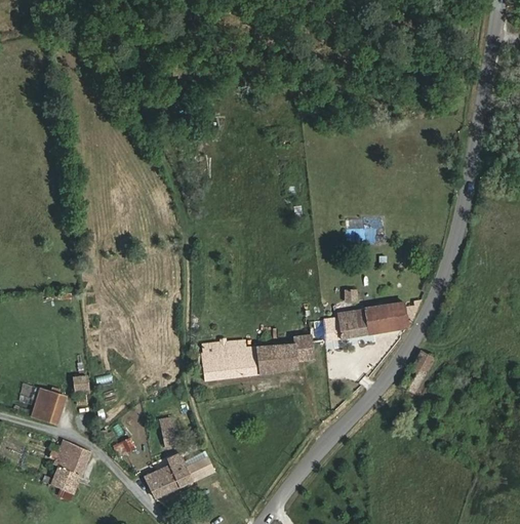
[(404,260),(404,254),(398,254),(398,256),(393,256),(393,263),(396,263),(396,272),(407,272),(408,260),(404,260)]
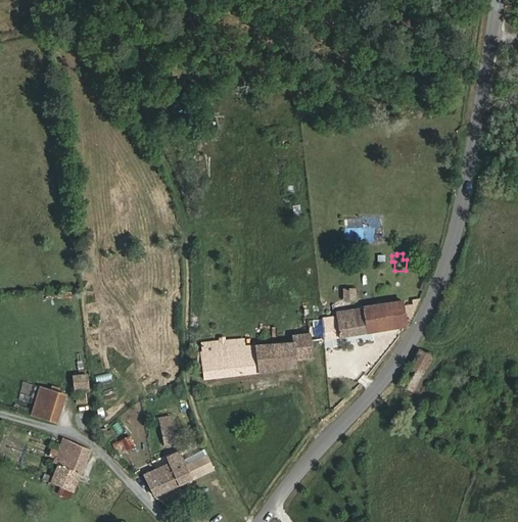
[(355,302),(355,291),(343,291),(343,302),(355,302)]
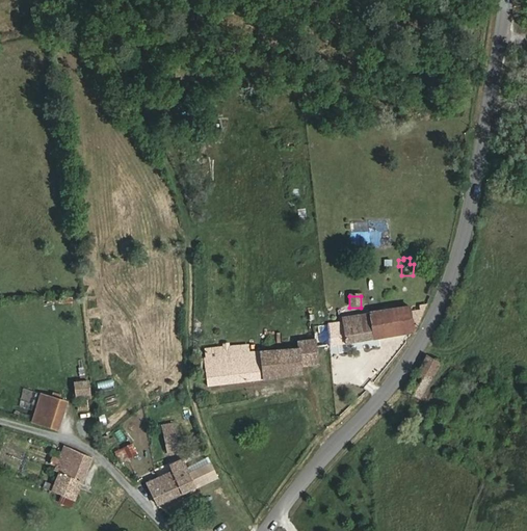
[(338,323),(327,324),(331,346),(359,342),(413,332),(428,304),(388,312),(338,323)]
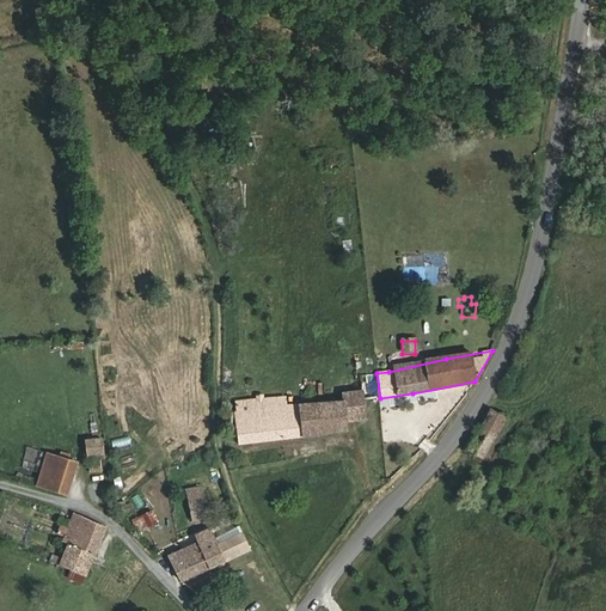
[(360,376),(362,390),(363,401),(380,398),(377,373),(360,376)]
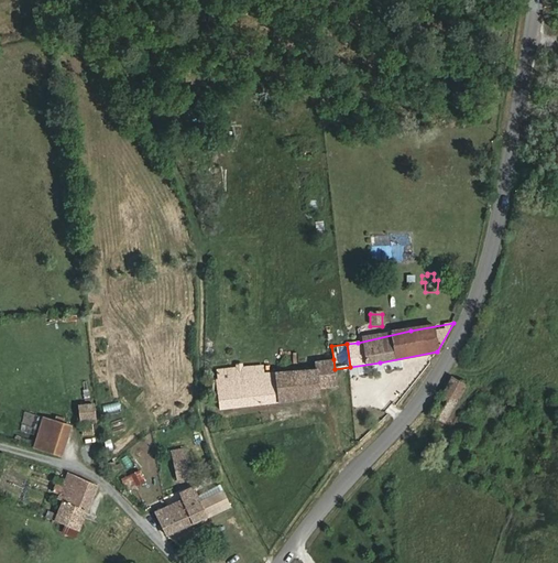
[(314,361),(315,370),(318,388),(337,387),(335,369),(334,359),(314,361)]
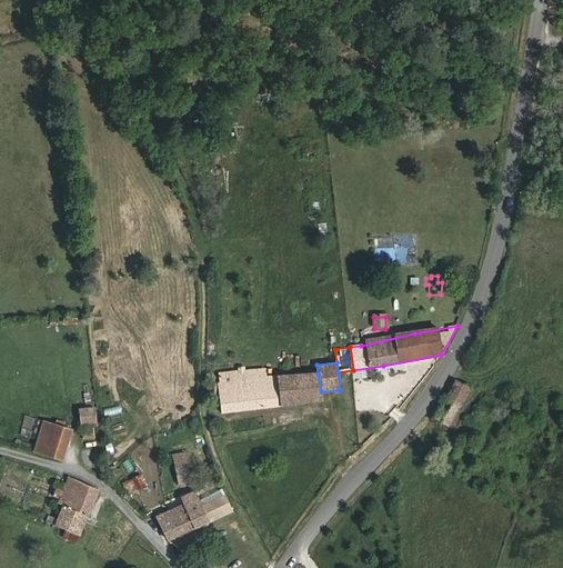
[(321,391),(318,374),(233,381),(233,375),(223,375),(218,380),(221,414),(322,398),(321,391)]
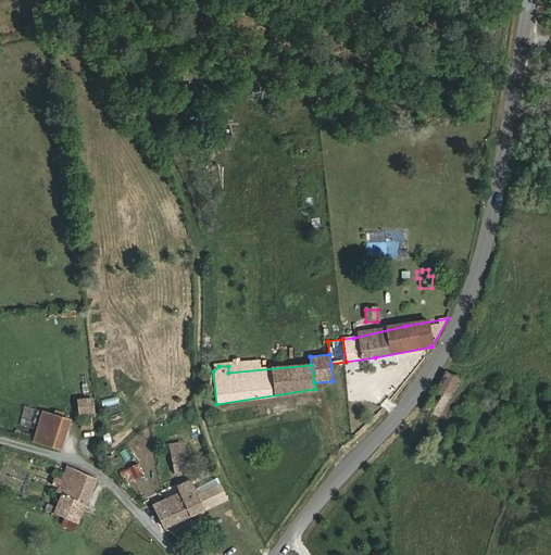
[(447,371),(426,408),(439,414),(460,379),(447,371)]
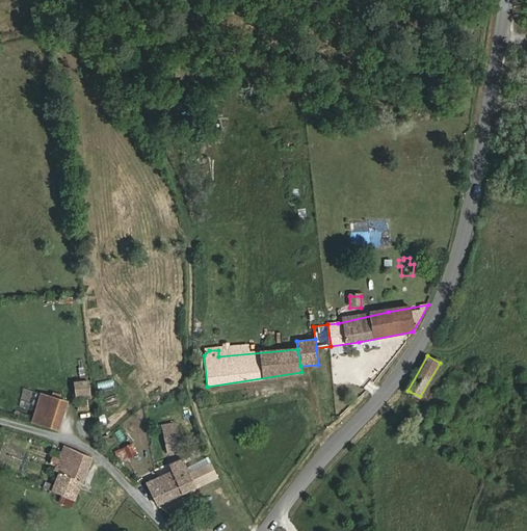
[(87,383),(73,385),(74,396),(87,395),(87,383)]
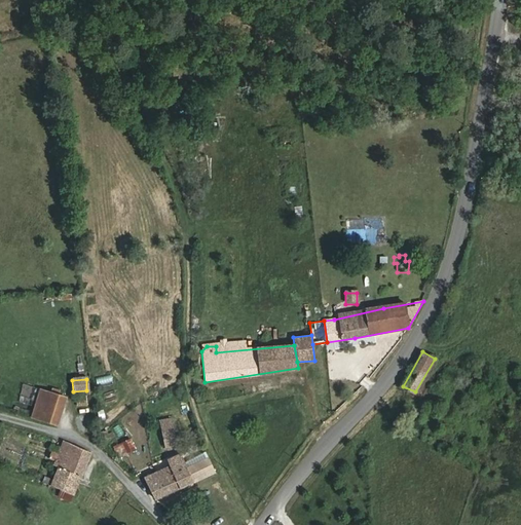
[(46,402),(63,406),(64,397),(39,389),(33,408),(43,411),(46,402)]
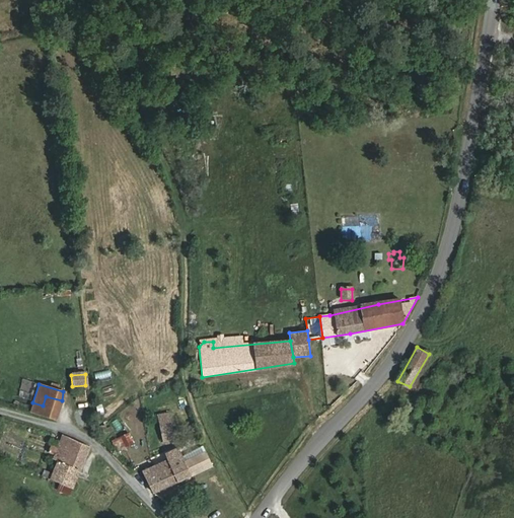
[(83,399),(85,390),(76,389),(74,398),(83,399)]
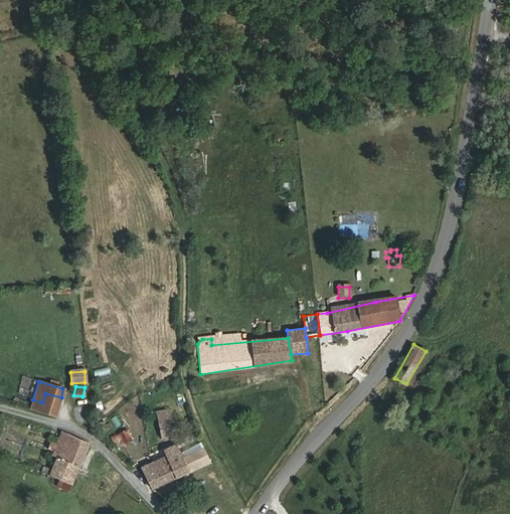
[(32,399),(30,409),(56,417),(61,397),(45,393),(42,402),(32,399)]
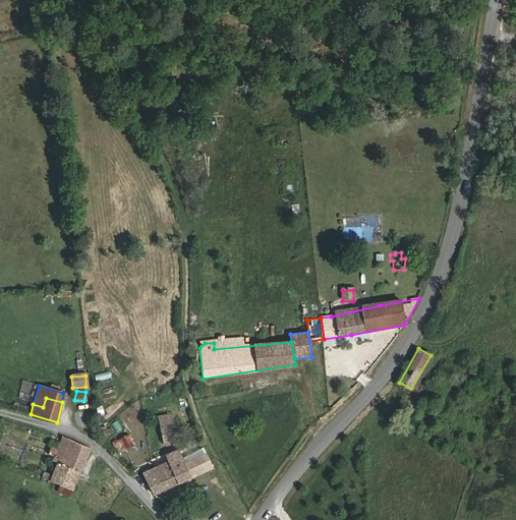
[(124,453),(140,446),(135,434),(119,442),(124,453)]
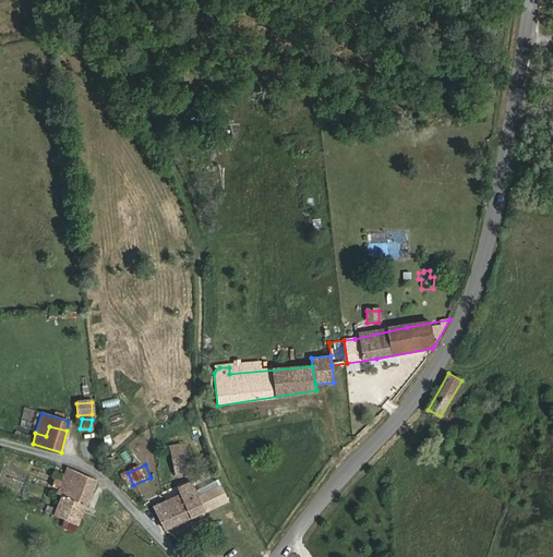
[(79,525),(95,482),(71,472),(56,508),(48,505),(45,511),(79,525)]
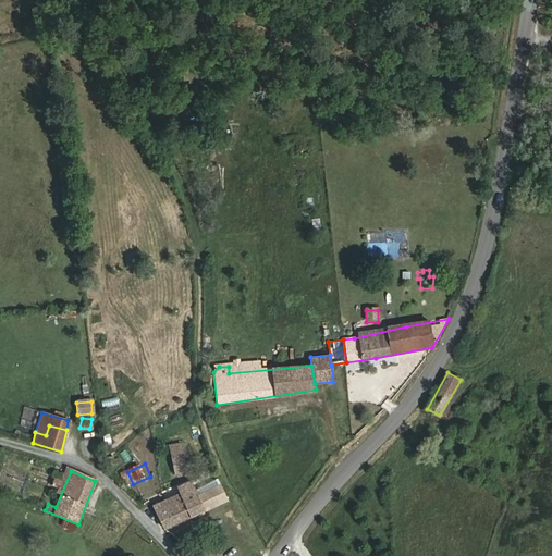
[(60,490),(64,481),(56,478),(51,486),(60,490)]
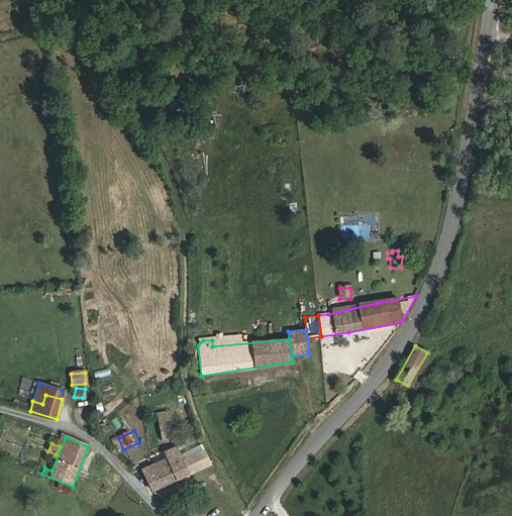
[(168,459),(177,481),(210,467),(201,443),(181,453),(177,448),(165,453),(168,459)]
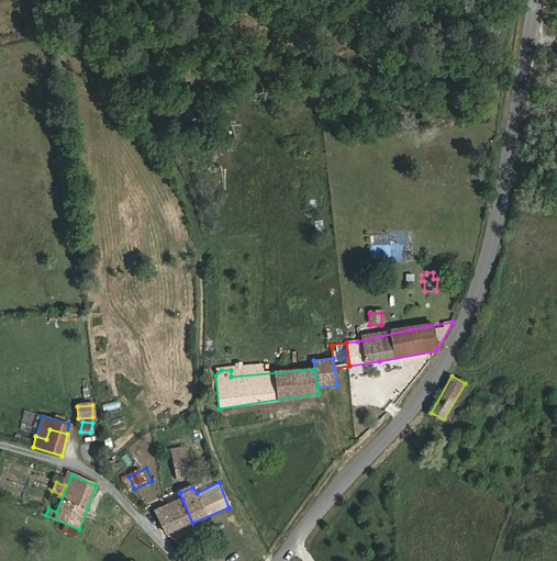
[(168,505),(179,528),(192,523),(182,500),(168,505)]
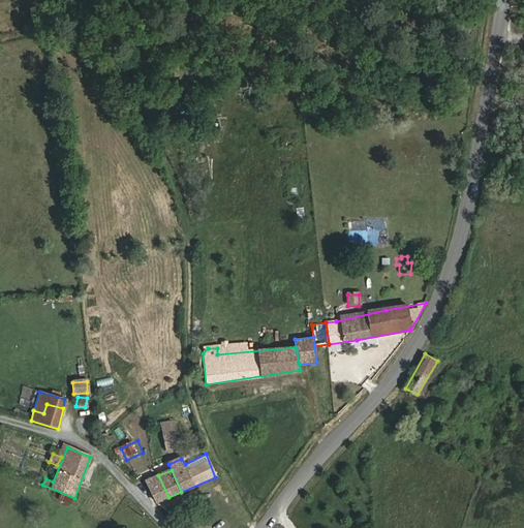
[(147,480),(156,503),(168,497),(158,475),(147,480)]
